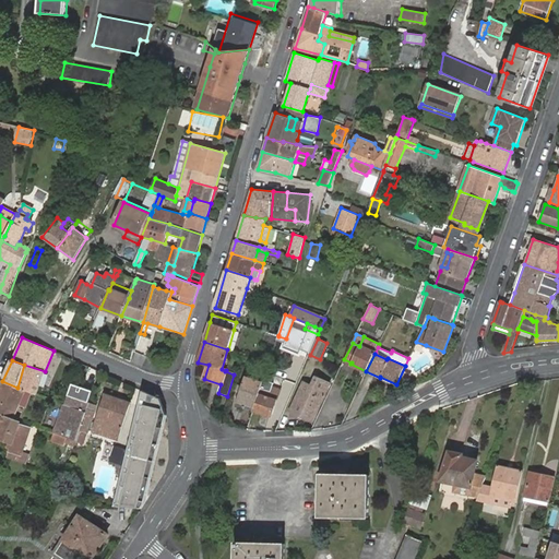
[(37,394),(45,371),(24,365),(18,388),(25,391),(37,394)]
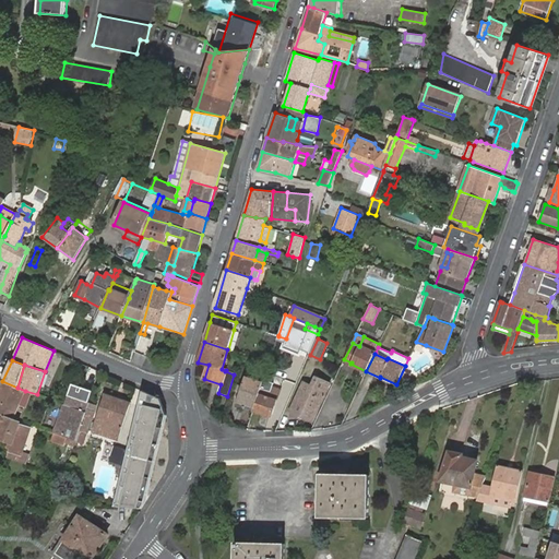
[(237,404),(253,409),(261,388),(264,379),(247,373),(242,387),(241,391),(238,399),(237,404)]
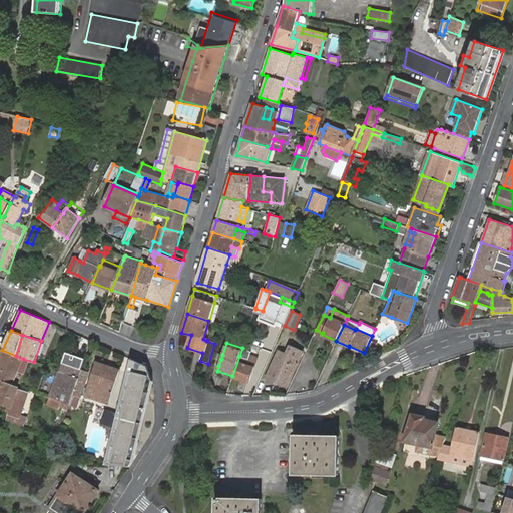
[(287,387),(299,360),(303,352),(290,346),(287,354),(279,351),(267,378),(287,387)]
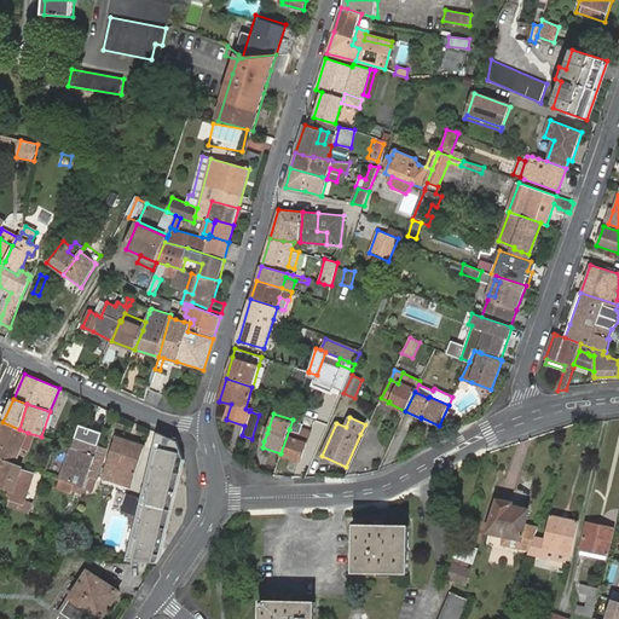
[(28,433),(19,429),(3,422),(0,426),(0,457),(15,463),(28,433)]
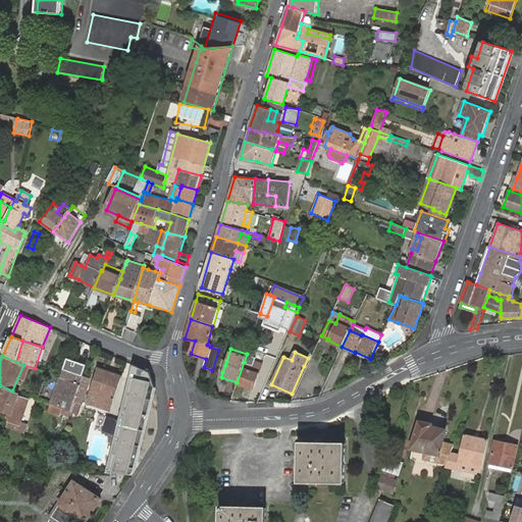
[(244,362),(237,382),(254,388),(262,363),(255,361),(253,365),(244,362)]
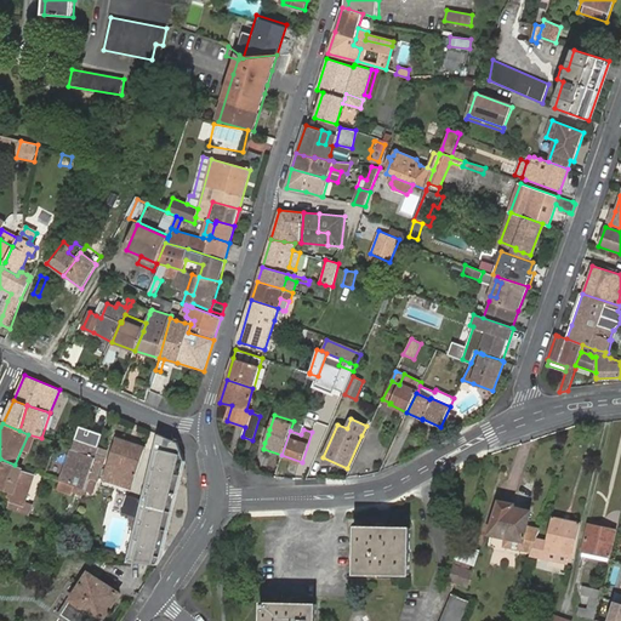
[(138,518),(129,562),(158,564),(166,551),(183,525),(188,510),(187,466),(183,457),(180,460),(169,457),(171,450),(174,440),(159,434),(143,500),(138,518)]
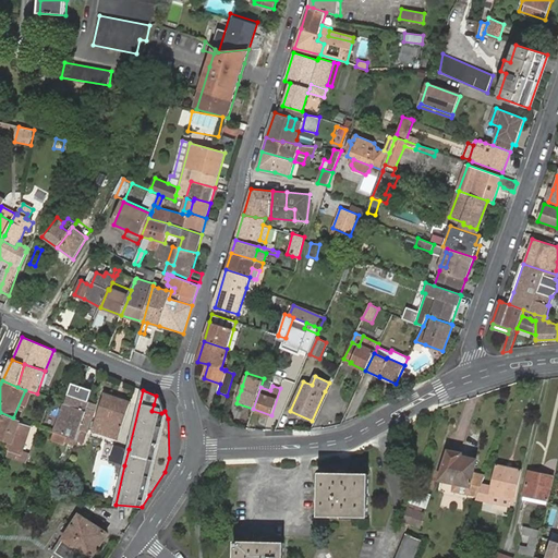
[(131,402),(105,393),(93,431),(118,439),(131,402)]
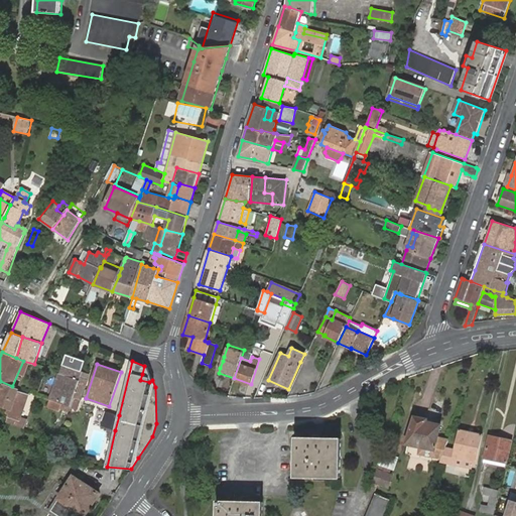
[(83,372),(62,365),(59,374),(80,380),(80,378),(83,372)]
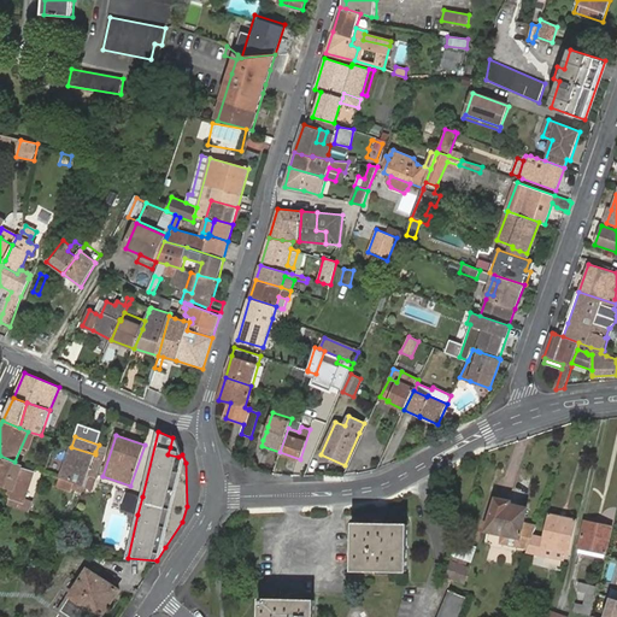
[(74,482),(84,486),(88,475),(95,454),(71,447),(60,477),(74,482)]
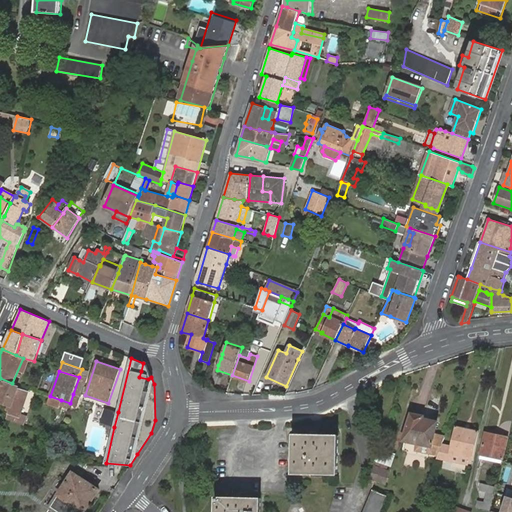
[(79,377),(73,394),(80,396),(87,377),(79,375),(79,377)]
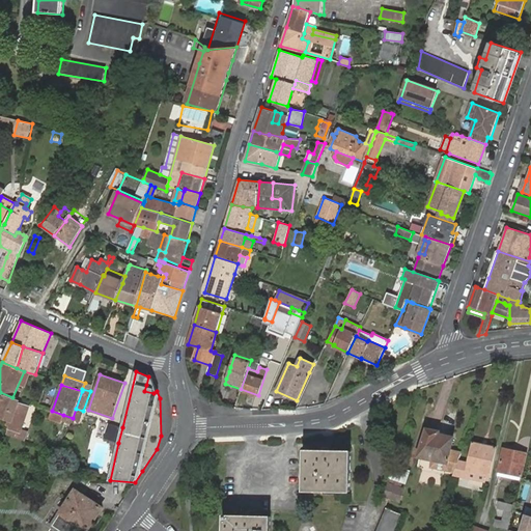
[(7,434),(18,438),(20,431),(21,429),(28,407),(20,403),(12,401),(14,398),(12,397),(0,392),(0,418),(8,421),(7,425),(9,426),(9,428),(7,434)]
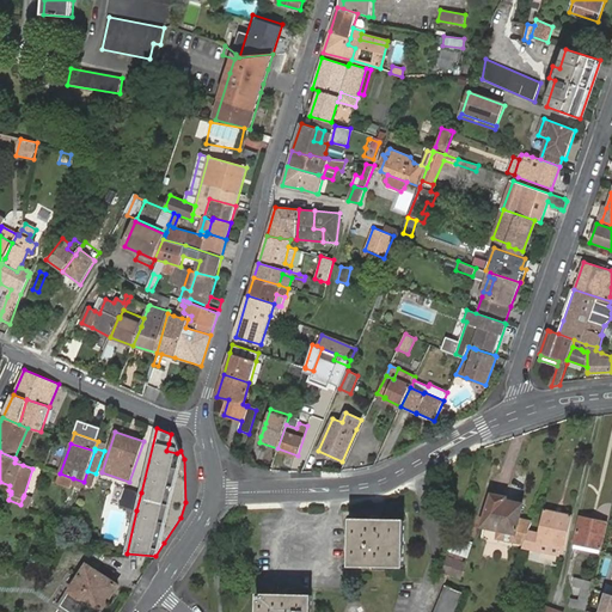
[(96,473),(87,471),(84,482),(92,484),(96,473)]
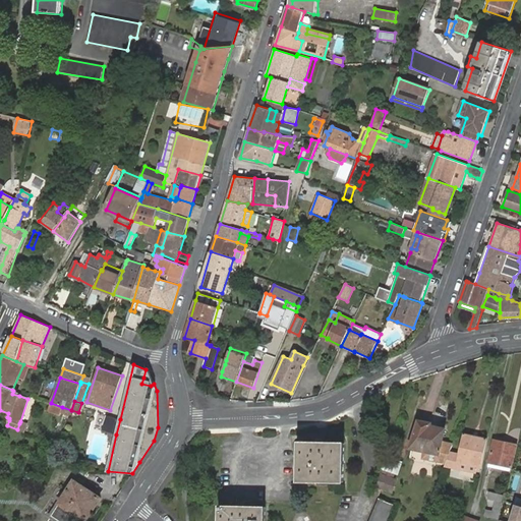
[(104,431),(116,435),(120,419),(107,416),(104,431)]
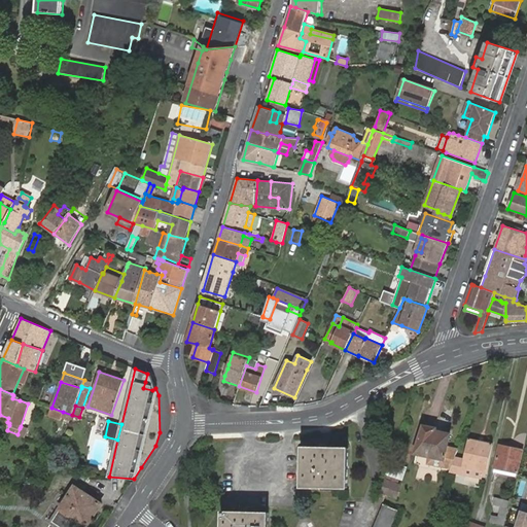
[(28,429),(21,426),(20,428),(18,434),(25,437),(28,429)]
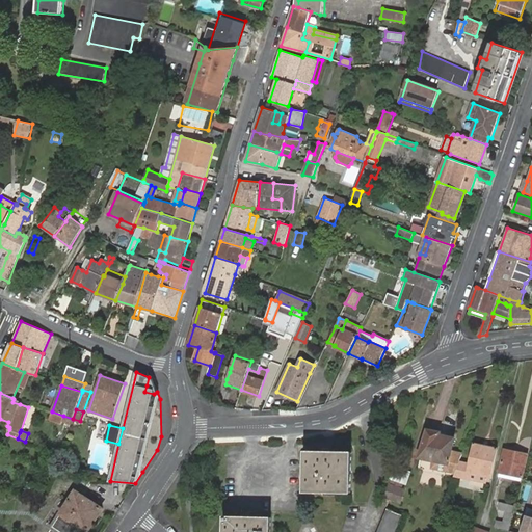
[(428,430),(420,457),(432,460),(431,467),(433,467),(441,469),(444,469),(445,462),(452,464),(453,458),(450,457),(454,439),(445,436),(440,434),(440,432),(428,430)]
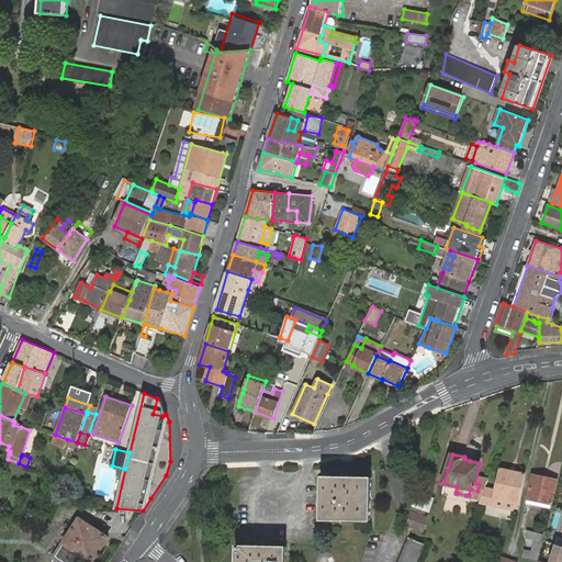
[(102,468),(96,491),(109,494),(115,472),(102,468)]
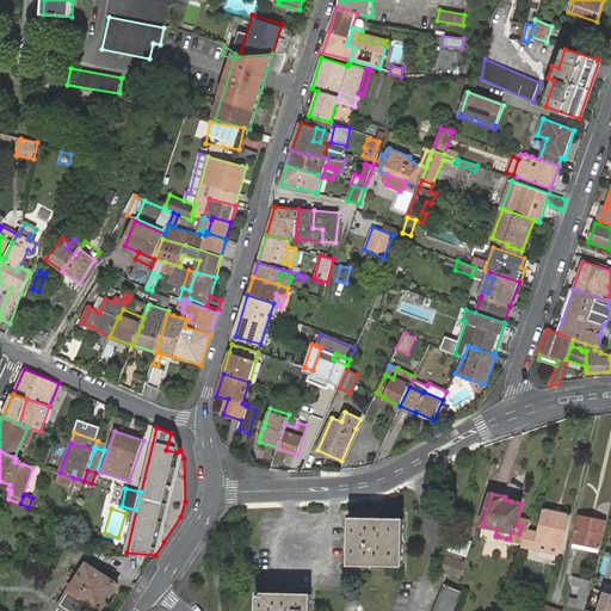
[(528,531),(522,545),(557,554),(559,550),(562,551),(572,514),(544,508),(538,534),(528,531)]
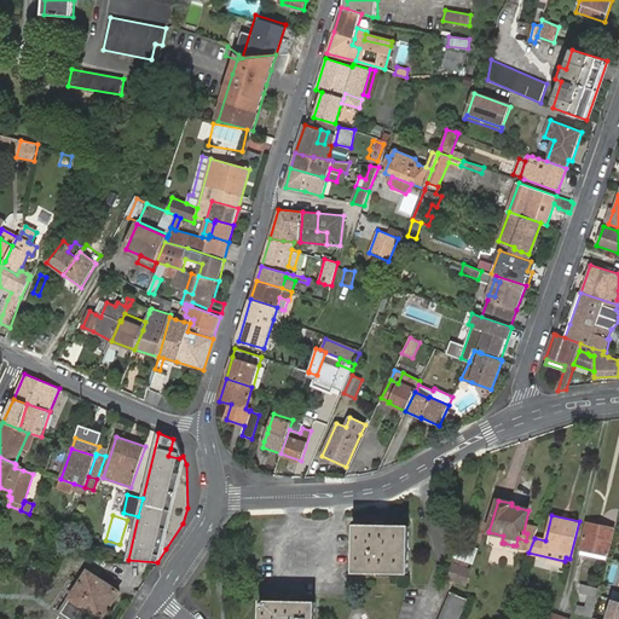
[(586,522),(580,550),(608,556),(614,528),(586,522)]
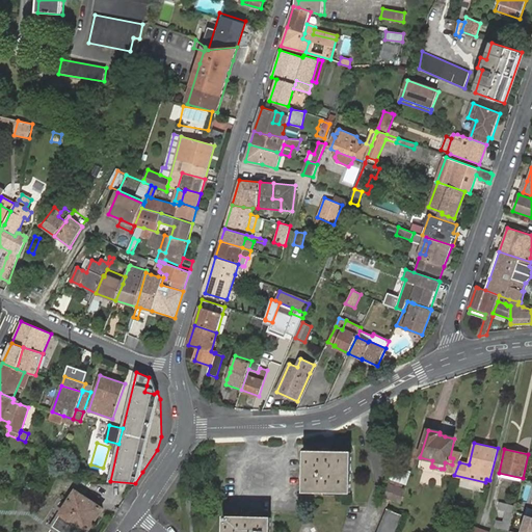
[(329,452),(322,451),(306,451),(304,491),(322,491),(350,491),(351,452),(329,452)]
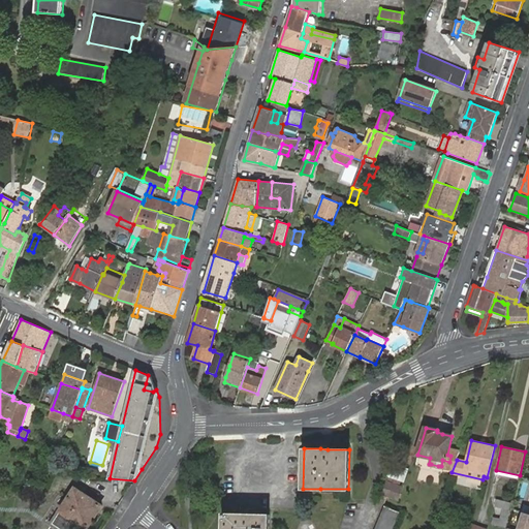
[(460,450),(448,448),(447,455),(450,456),(449,462),(442,460),(441,466),(453,469),(457,460),(460,450)]
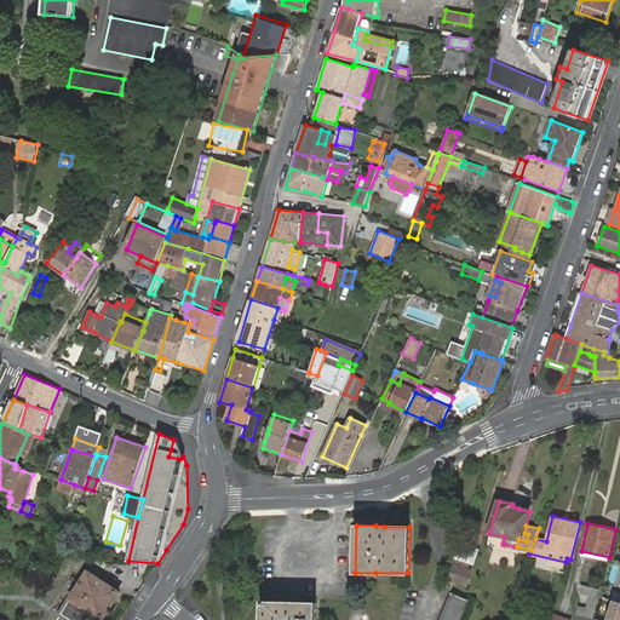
[(64,535),(59,534),(58,538),(62,539),(61,545),(67,547),(69,540),(63,538),(64,535)]
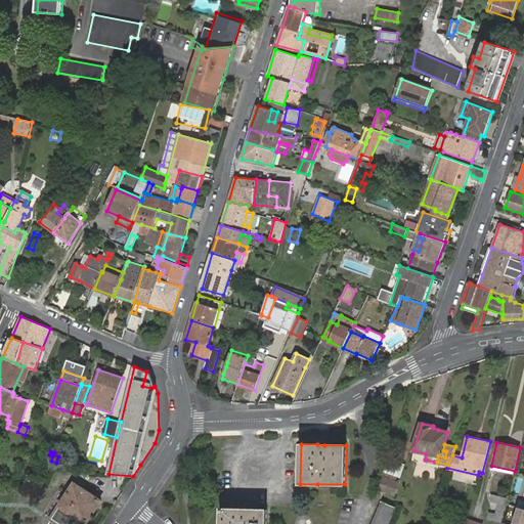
[(389,457),(384,471),(400,477),(405,464),(389,457)]
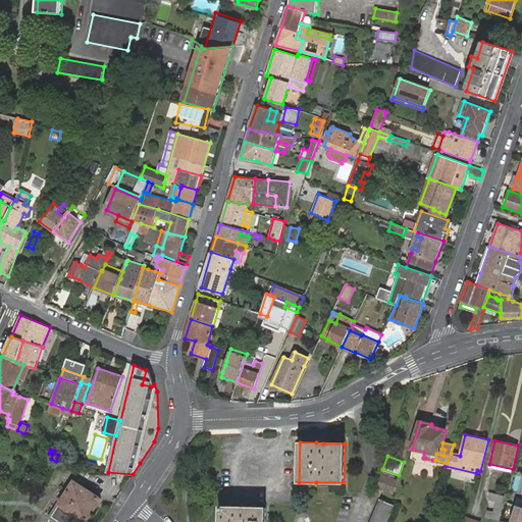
[(513,469),(489,464),(488,468),(512,473),(513,469)]
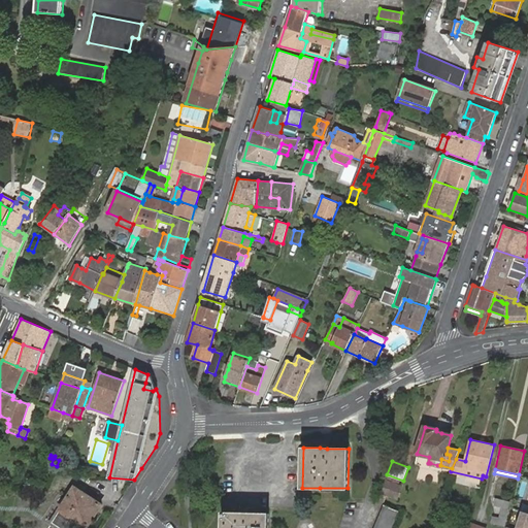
[(378,501),(384,503),(387,495),(398,498),(402,486),(385,480),(378,501)]
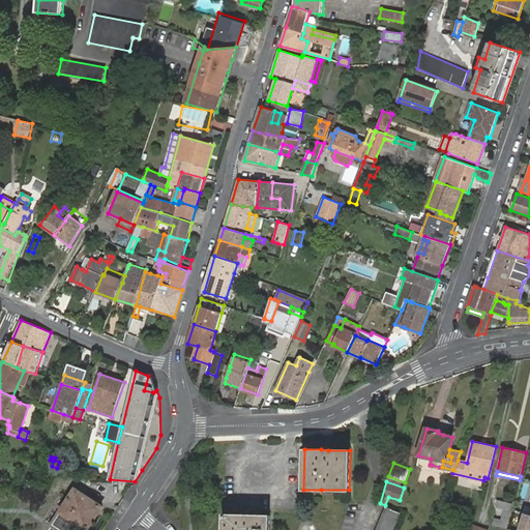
[(87,529),(102,506),(76,489),(53,524),(62,529),(87,529)]
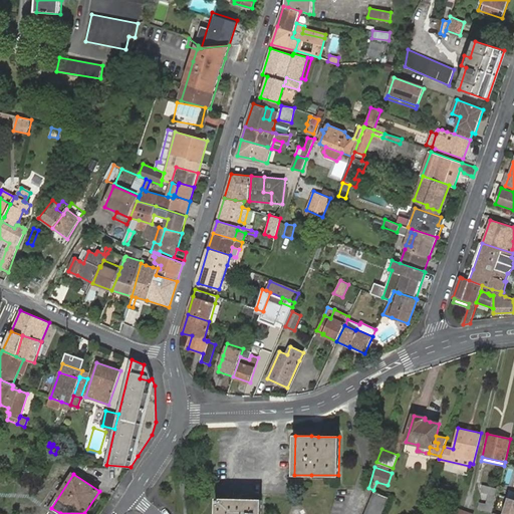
[(364,513),(380,513),(389,497),(373,492),(364,513)]
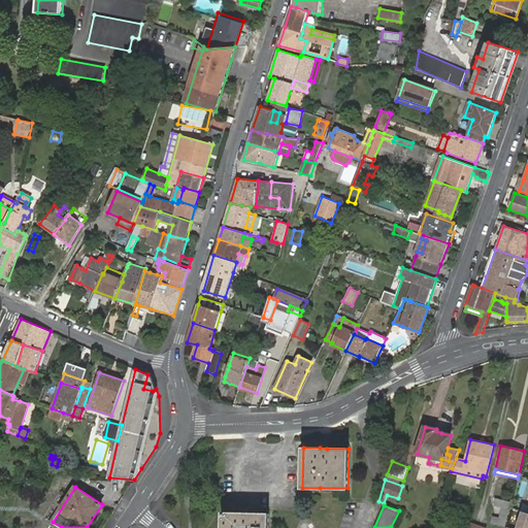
[(493,516),(492,523),(505,526),(508,509),(502,507),(500,515),(500,518),(493,516)]
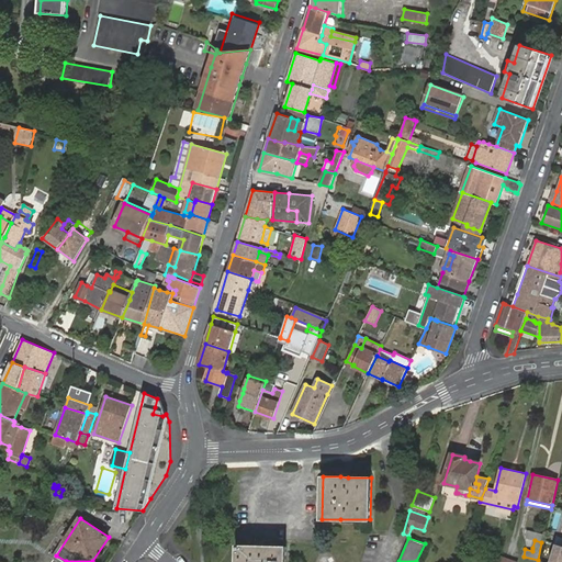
[(263,547),(256,546),(238,546),(237,561),(285,561),(287,547),(263,547)]
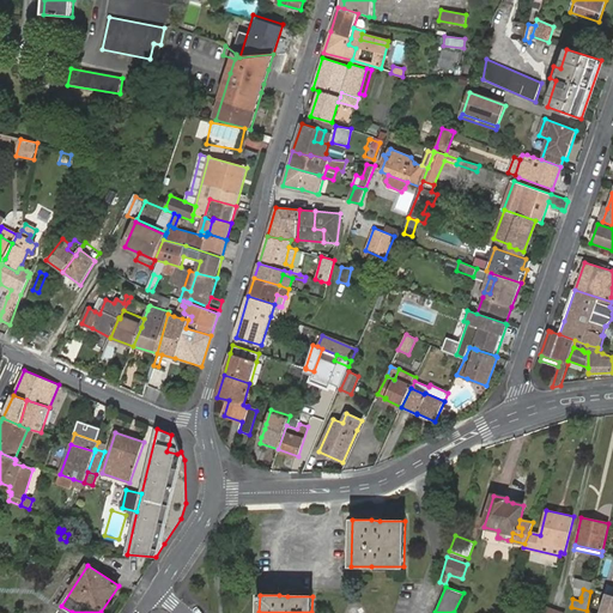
[(598,612),(599,612),(612,612),(612,606),(601,602),(598,612)]
